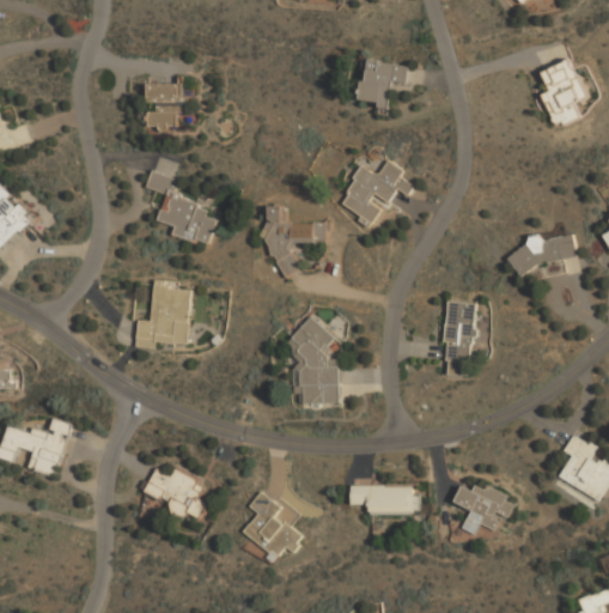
[(586,96),(568,58),(540,71),(549,90),(541,93),(556,127),(580,115),(573,102),(586,96)]
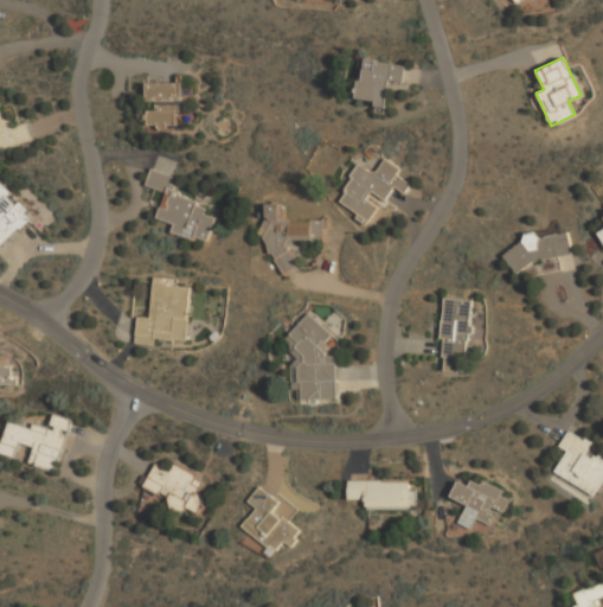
[(385,103),(387,81),(402,82),(404,64),(359,58),(354,100),(385,103)]
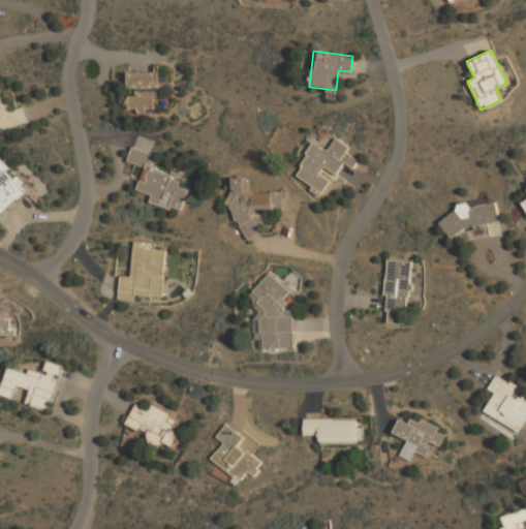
[(159,70),(126,71),(127,111),(151,111),(151,96),(159,96),(159,70)]
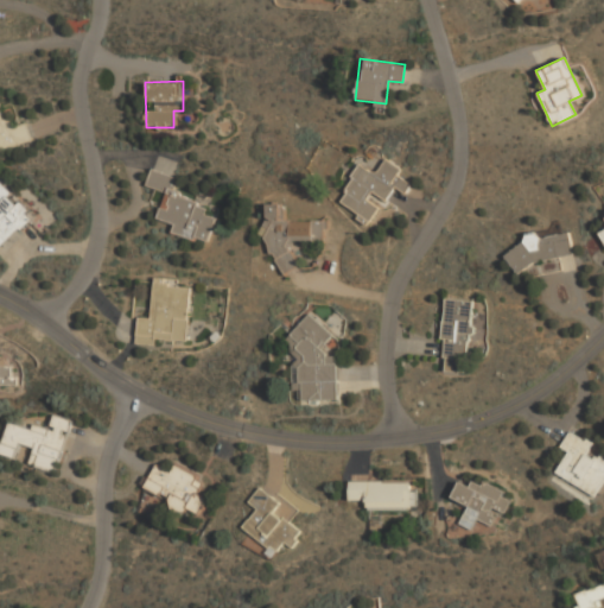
[(335,201),(368,222),(390,187),(402,195),(409,183),(396,175),(400,169),(383,158),(374,173),(358,164),(335,201)]
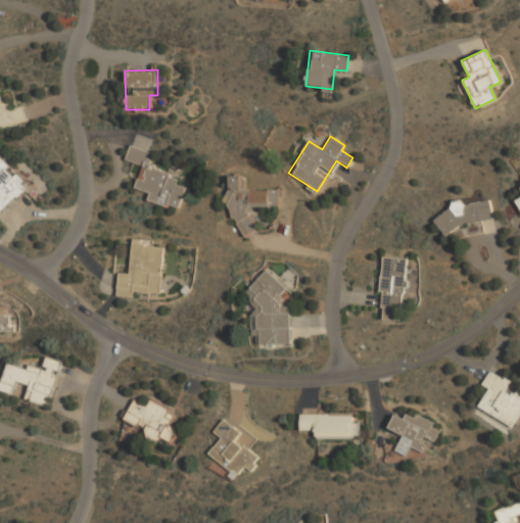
[(134,190),(148,193),(146,200),(177,209),(185,181),(143,170),(147,152),(129,147),(125,160),(141,164),(134,190)]
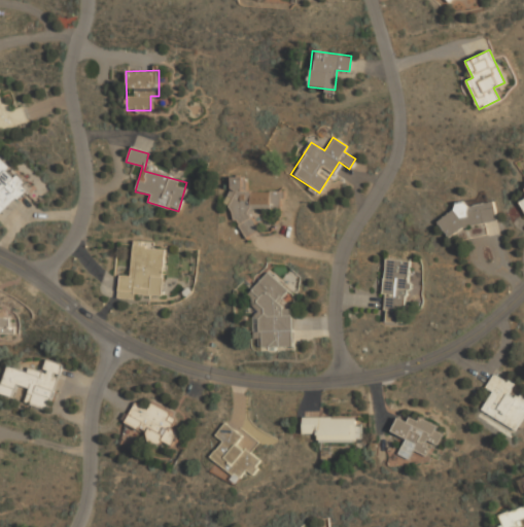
[(0,212),(25,189),(0,162),(0,212)]
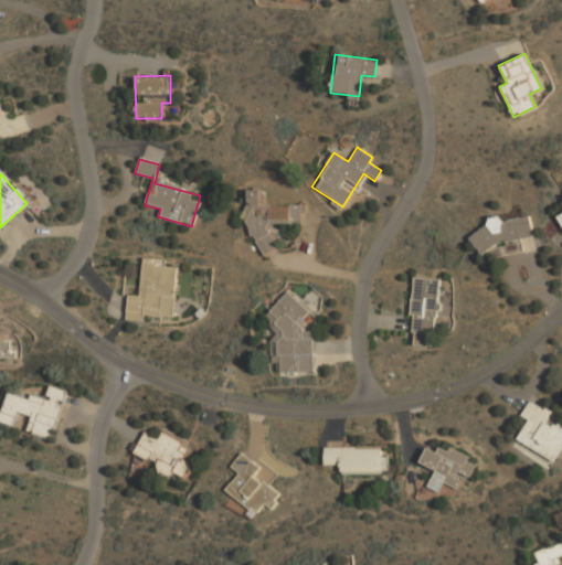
[(299,204),(262,205),(261,190),(247,191),(248,252),(271,251),(269,223),(299,223),(299,204)]
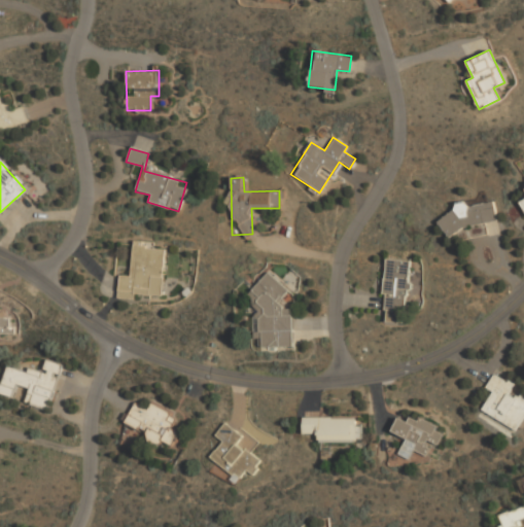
[(438,211),(442,231),(495,221),(492,202),(438,211)]
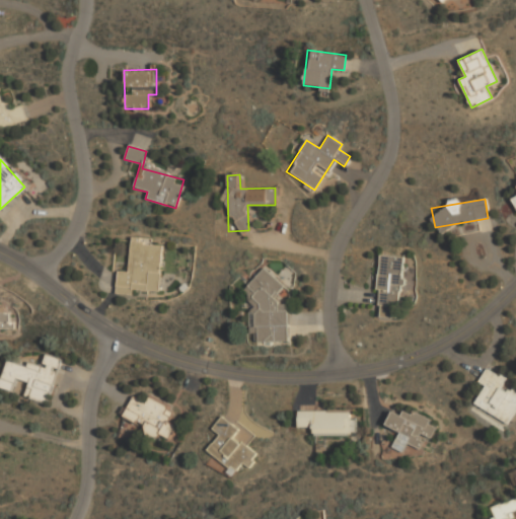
[(116,271),(115,290),(157,293),(160,243),(130,241),(128,272),(116,271)]
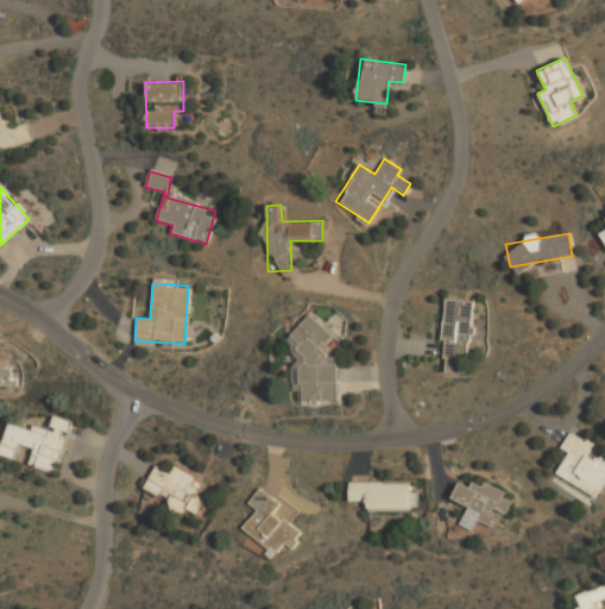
[(440,358),(467,359),(470,300),(443,299),(440,358)]
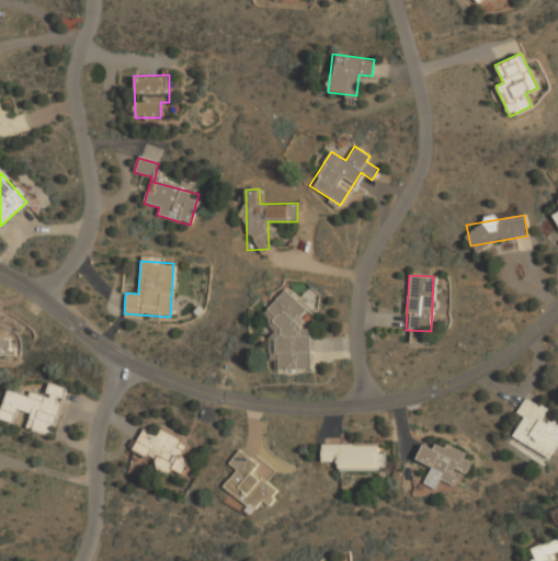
[(308,369),(307,306),(293,306),(293,296),(270,296),(271,370),(308,369)]
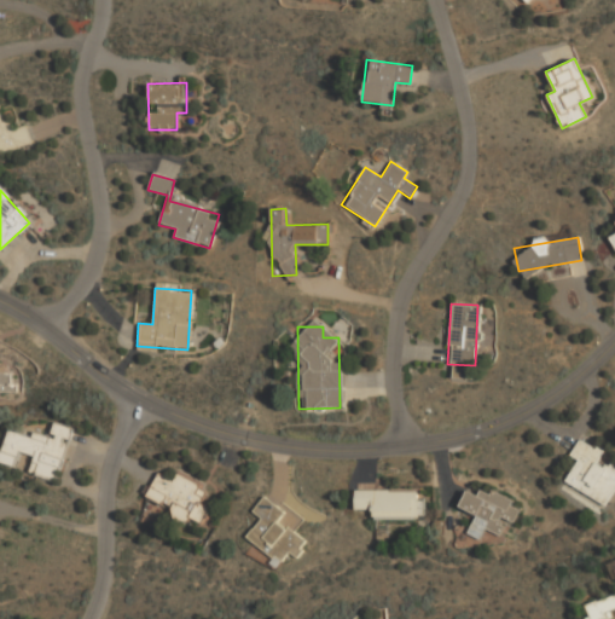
[(470,379),(470,366),(451,365),(451,379),(470,379)]
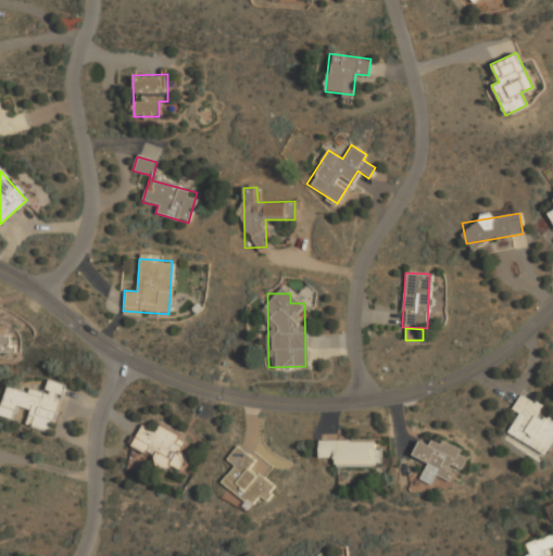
[(44,394),(7,383),(0,406),(0,418),(49,431),(63,383),(48,379),(44,394)]
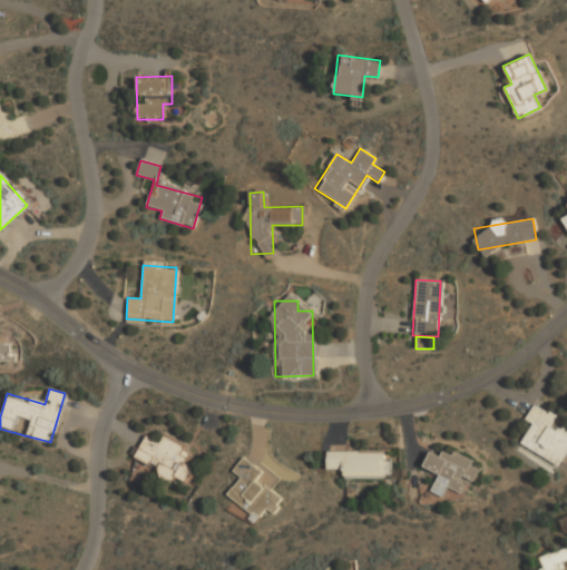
[(519,443),(556,464),(566,443),(566,428),(559,424),(556,429),(548,424),(553,416),(531,404),(524,419),(531,423),(519,443)]
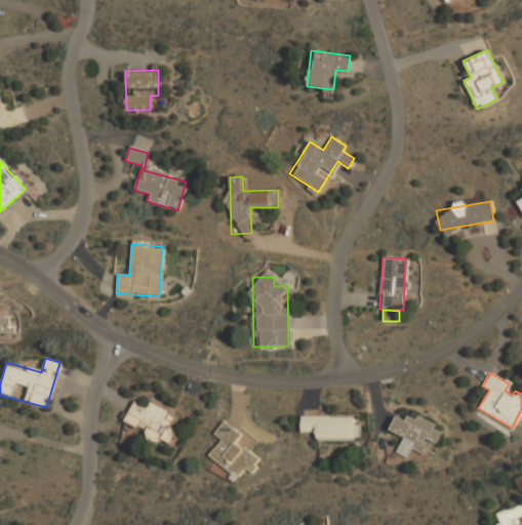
[(149,401),(146,406),(133,400),(125,415),(169,438),(173,432),(167,429),(174,414),(149,401)]
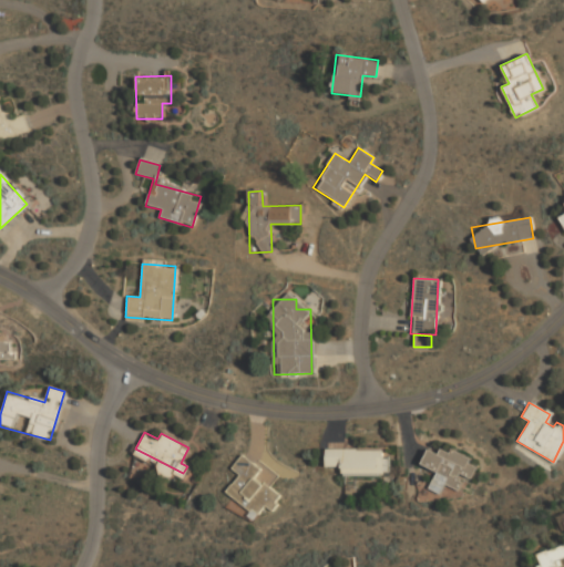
[(428,443),(420,464),(436,470),(428,487),(441,493),(444,485),(455,490),(461,476),(468,480),(474,461),(428,443)]
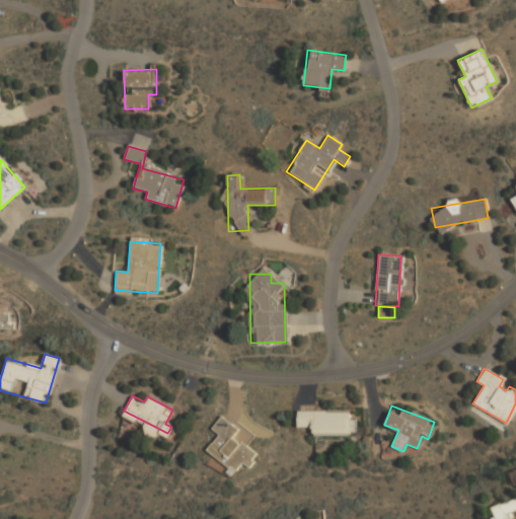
[(312,434),(352,435),(352,411),(297,411),(297,427),(312,427),(312,434)]
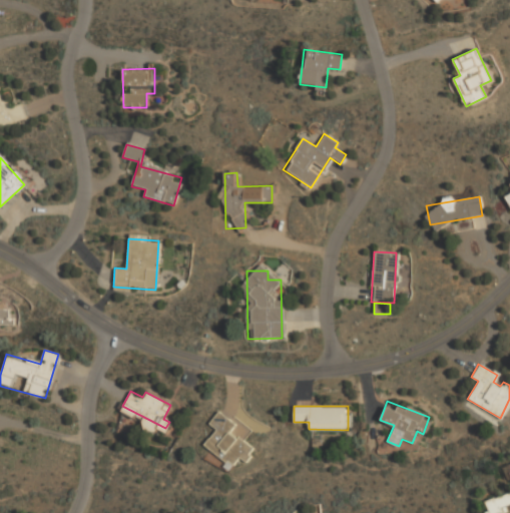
[(253,449),(228,430),(233,424),(217,411),(208,423),(215,429),(202,445),(220,459),(217,463),(226,469),(236,456),(243,462),(253,449)]
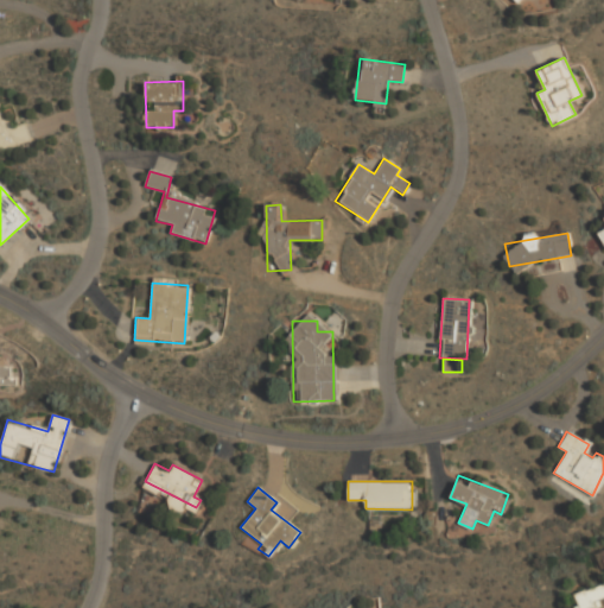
[(586,607),(603,601),(603,582),(572,594),(577,607),(586,607)]
